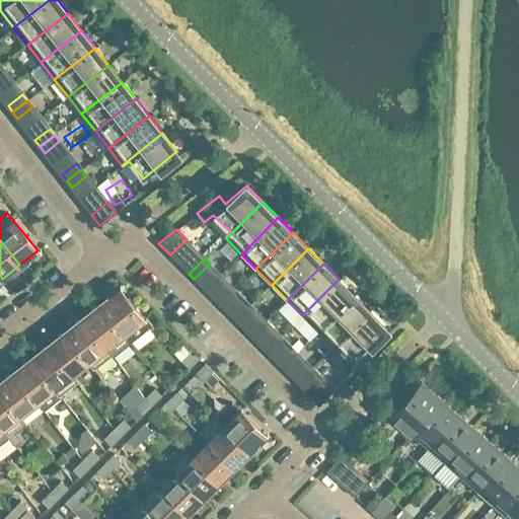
[(323,325),(355,294),(339,279),(302,315),(318,331),(324,326),(323,325)]
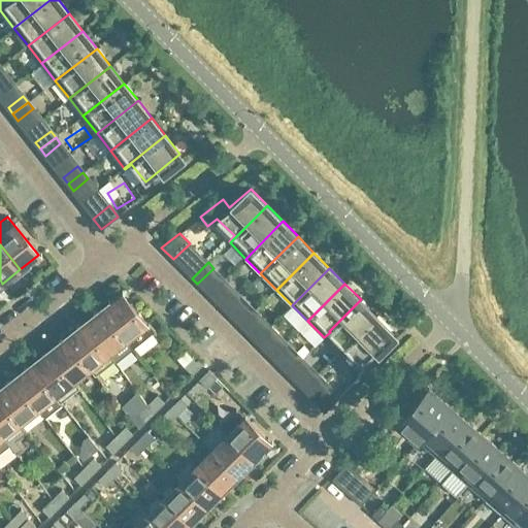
[(224,310),(239,294),(234,289),(219,305),(224,310)]
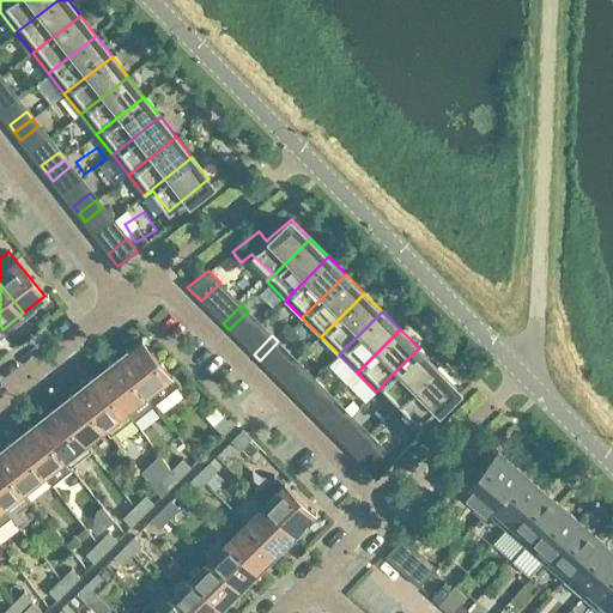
[(171,375),(138,341),(116,358),(153,405),(178,386),(171,375)]
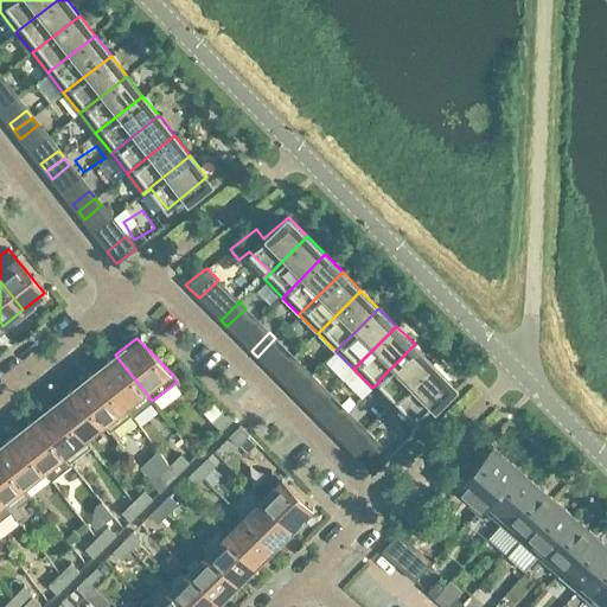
[(263,363),(282,344),(275,338),(257,357),(263,363)]
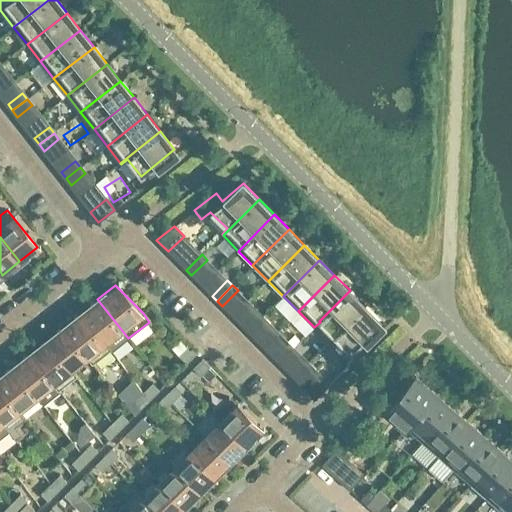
[(334,336),(365,306),(350,290),(319,321),(320,322),(334,336)]
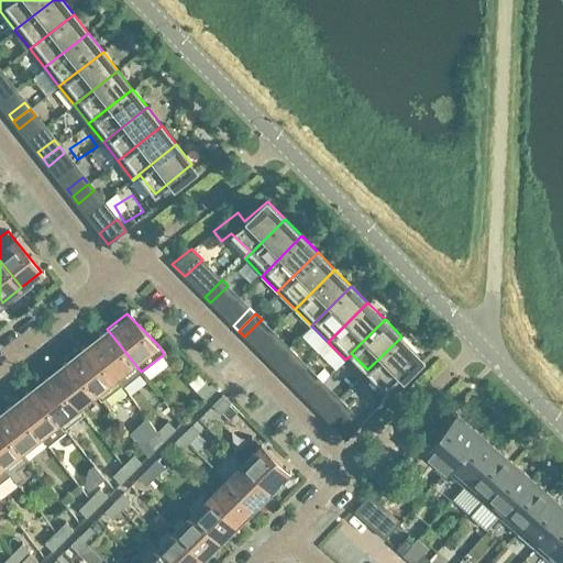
[(141,372),(107,329),(88,343),(121,385),(121,384),(123,386),(141,372)]
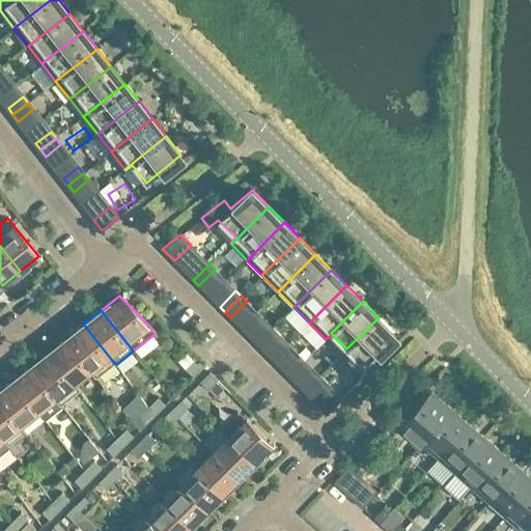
[(378,351),(395,334),(379,317),(346,348),(363,365),(368,370),(369,371),(384,357),(383,355),(383,356),(378,351)]
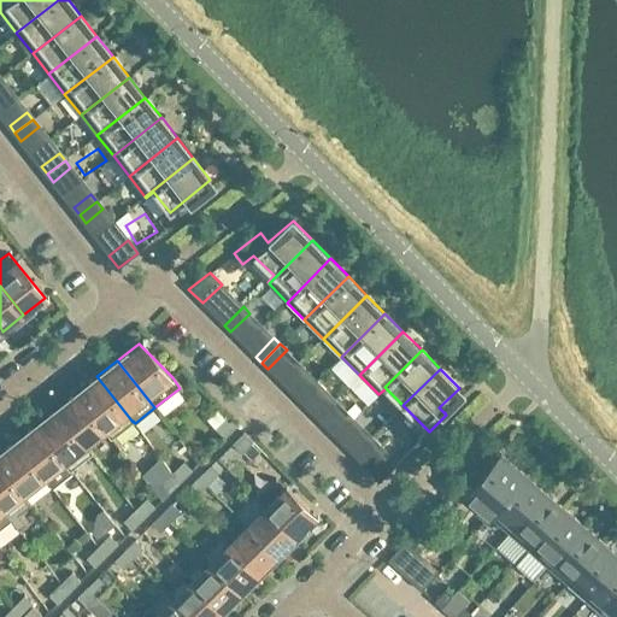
[(298,399),(317,381),(311,375),(292,393),(298,399)]
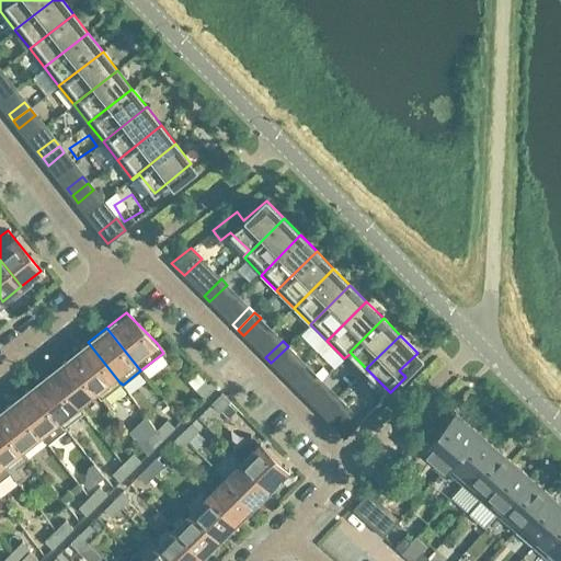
[(121,384),(88,342),(69,357),(102,398),(121,384)]
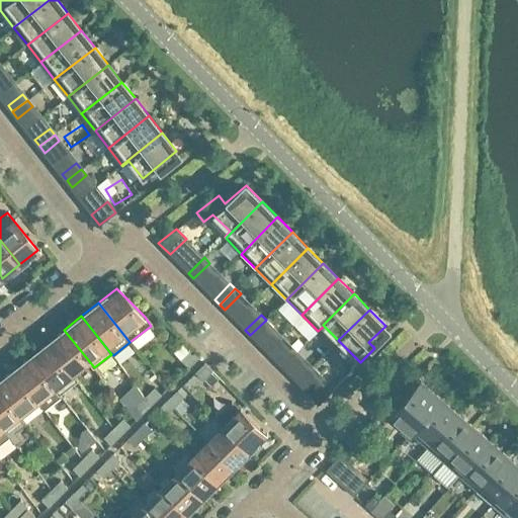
[(255,340),(271,325),(266,320),(250,335),(255,340)]
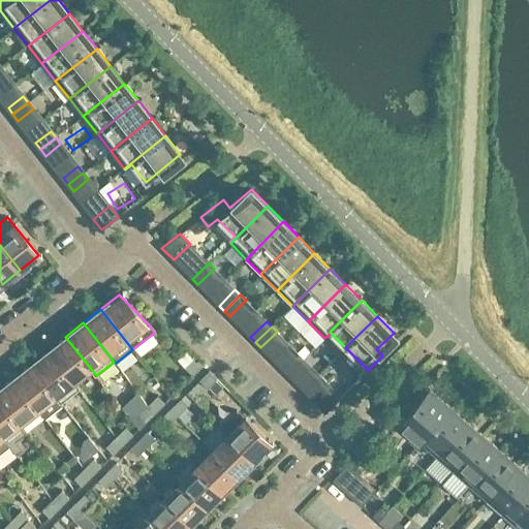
[(96,375),(65,337),(48,350),(79,390),(79,389),(74,382),(90,370),(95,376),(96,375)]
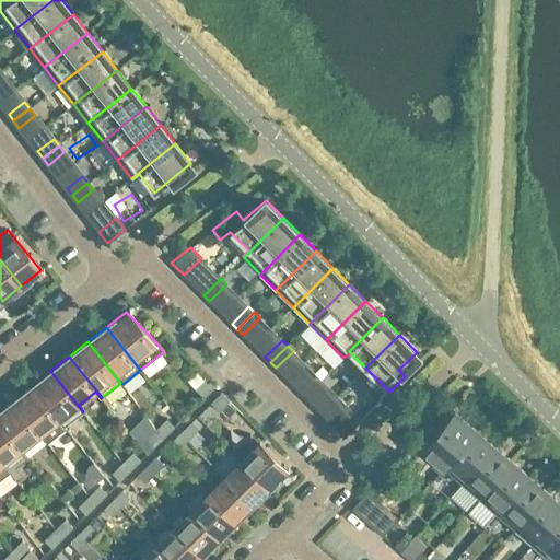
[(83,412),(50,371),(32,385),(65,427),(83,412)]
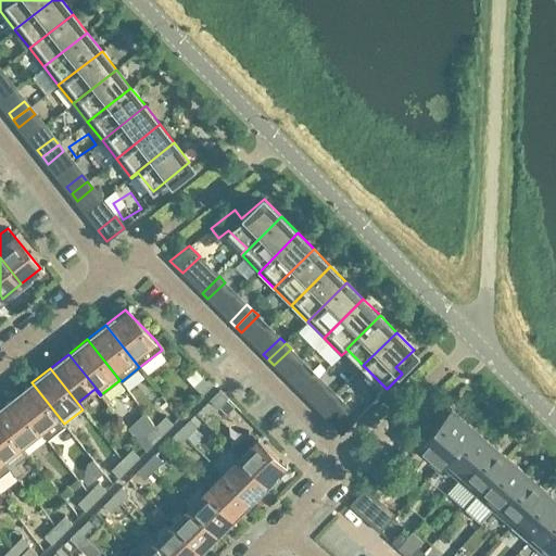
[(302,393),(318,376),(313,370),(297,388),(302,393)]
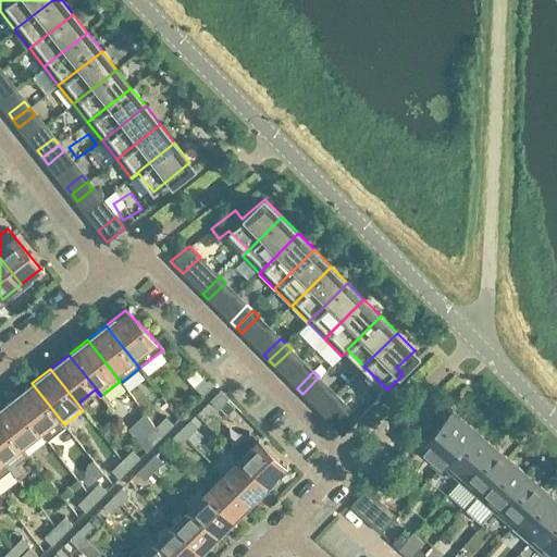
[(202,395),(213,384),(210,381),(205,375),(194,386),(202,395)]
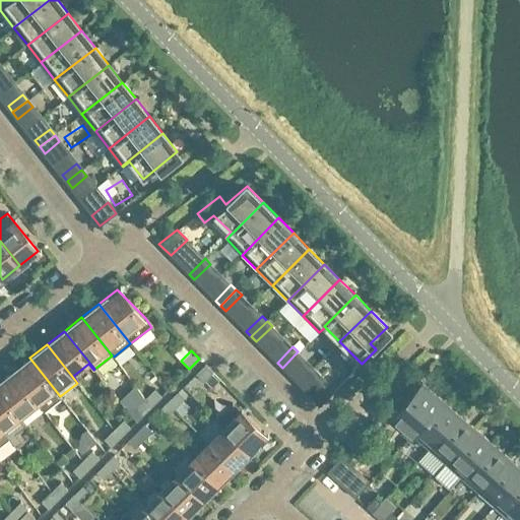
[(287,373),(303,358),(298,351),(282,368),(287,373)]
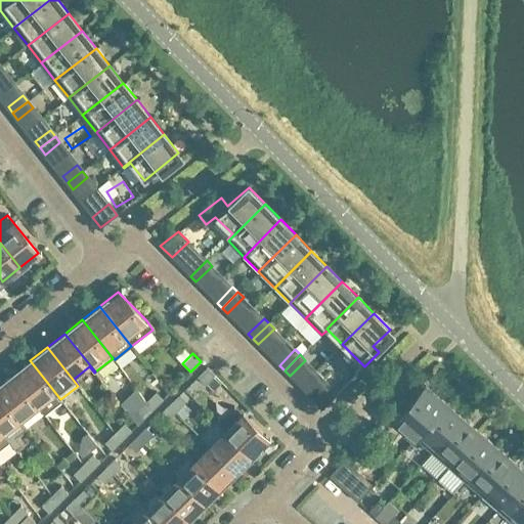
[(30,360),(12,375),(38,406),(44,415),(60,402),(59,400),(60,399),(30,360)]
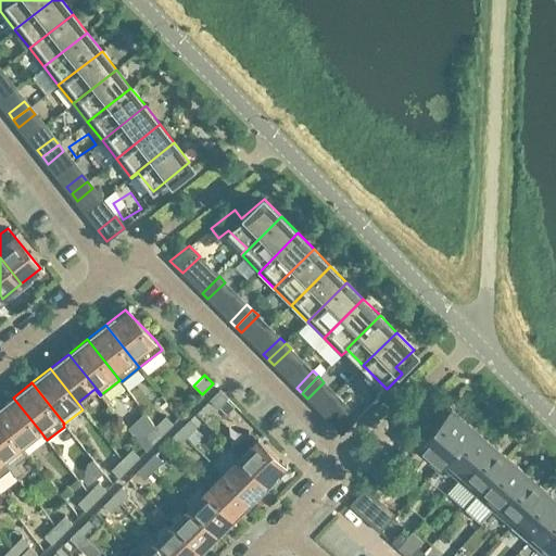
[(217,408),(227,399),(228,399),(222,392),(219,390),(210,400),(217,408)]
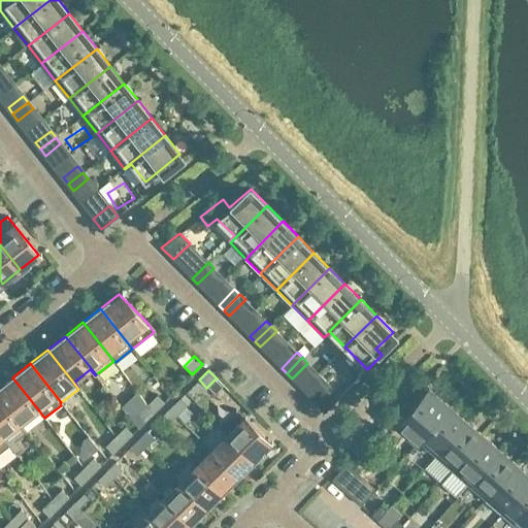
[(38,409),(12,377),(0,387),(0,397),(21,423),(38,409)]
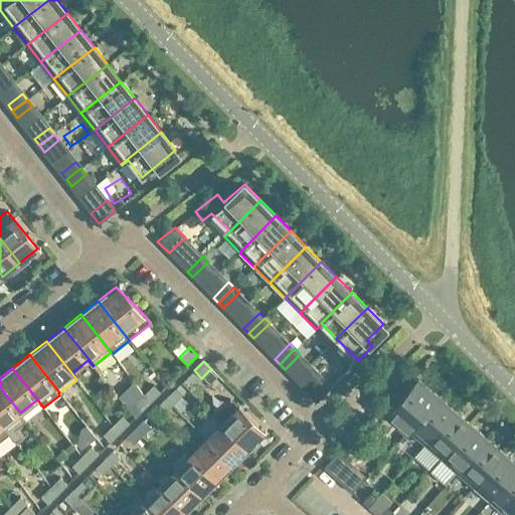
[(316,401),(332,386),(323,376),(307,391),(316,401)]
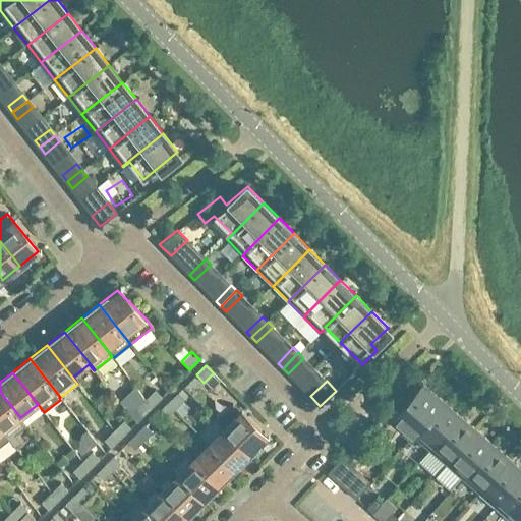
[(393,418),(412,436),(442,401),(422,384),(393,418)]
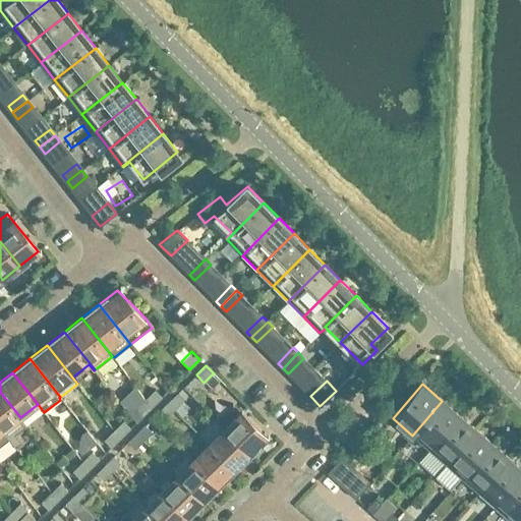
[(153,406),(162,397),(155,390),(145,400),(153,406)]
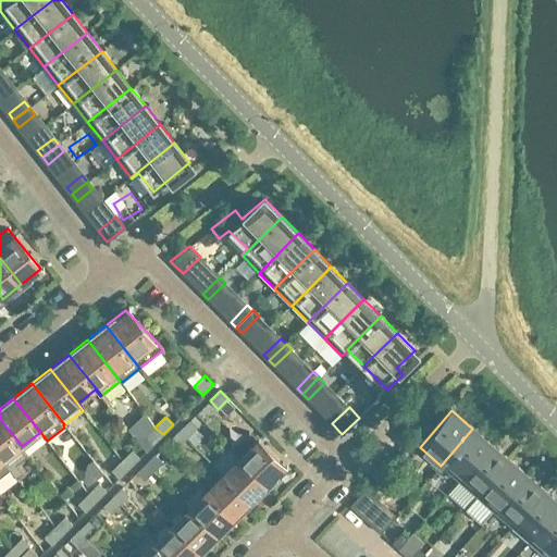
[(27,455),(22,446),(0,419),(0,457),(3,461),(10,470),(16,478),(23,472),(16,463),(27,455)]
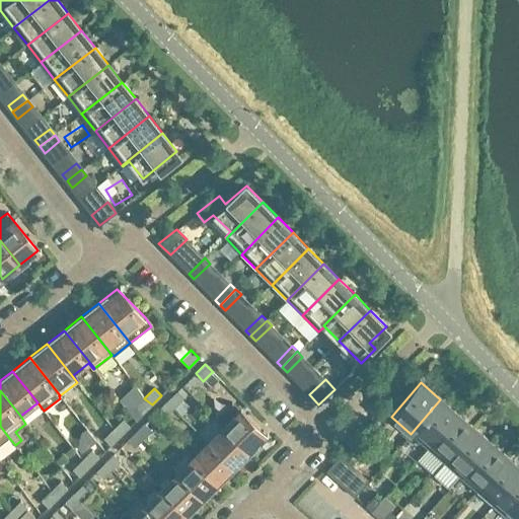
[(174,408),(183,399),(175,392),(167,400),(174,408)]
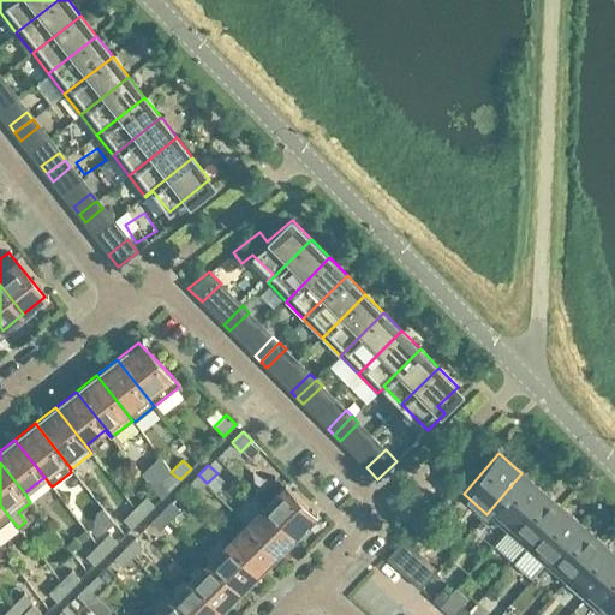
[(160,483),(168,491),(180,479),(171,472),(160,483)]
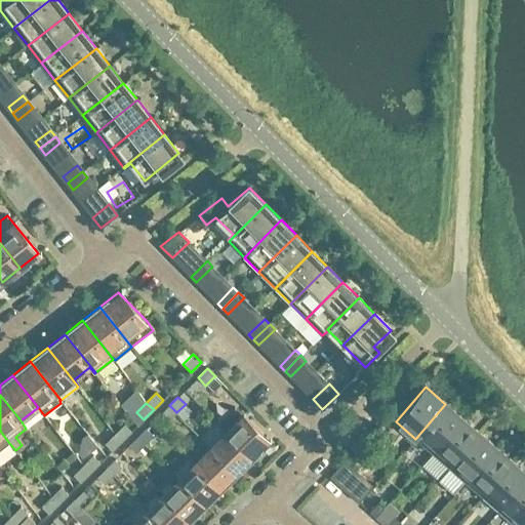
[(432,453),(462,418),(445,404),(415,439),(432,453)]
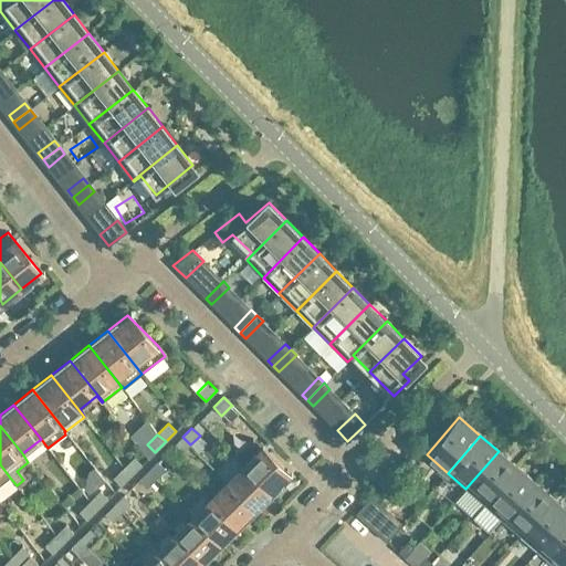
[(180,454),(190,444),(182,437),(173,447),(180,454)]
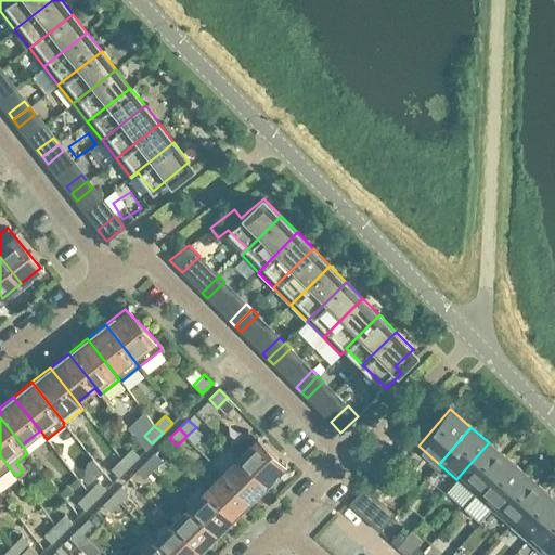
[(283,466),(255,438),(237,455),(266,483),(283,466)]
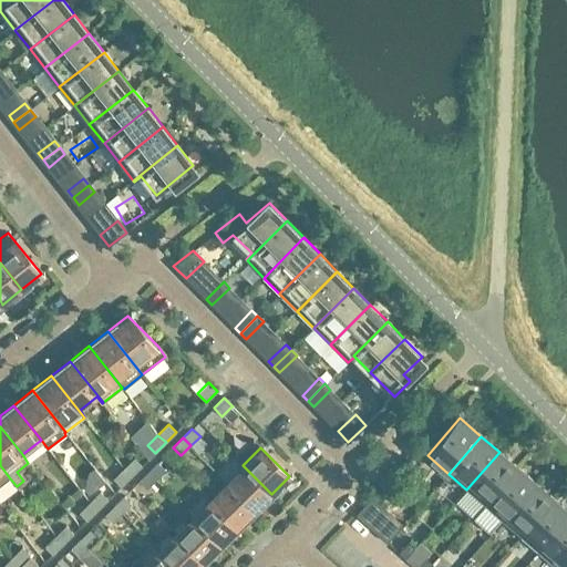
[(485,505),(517,467),(500,452),(466,490),(485,505)]
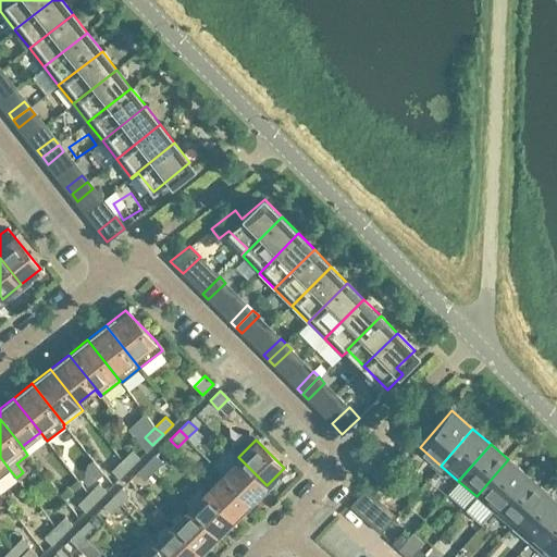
[(130,468),(139,457),(132,449),(122,460),(130,468)]
